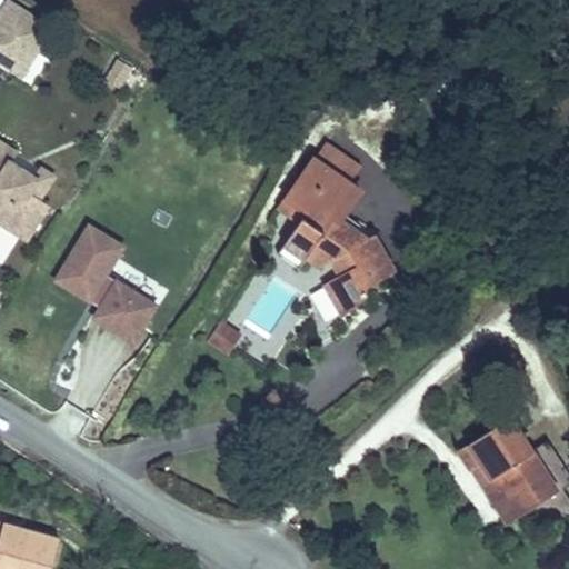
[(0,0),(0,66),(19,78),(53,22),(16,0),(0,0)]
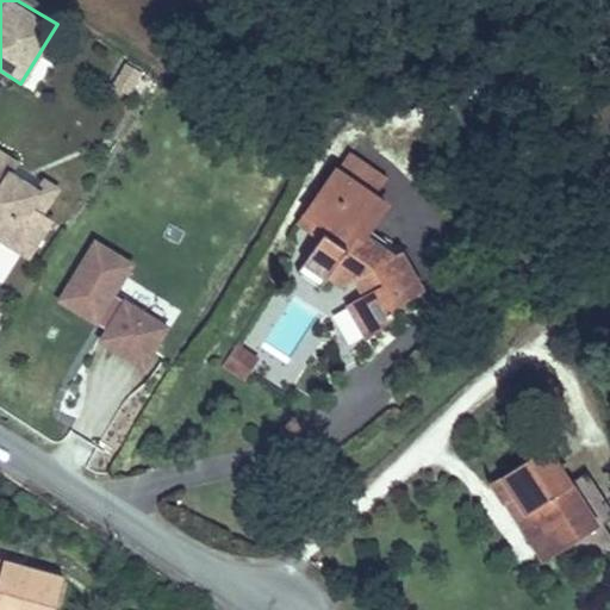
[(20,151),(14,161),(0,185),(0,200),(18,211),(20,206),(30,212),(18,232),(58,256),(81,219),(70,213),(60,207),(68,193),(38,175),(44,166),(20,151)]
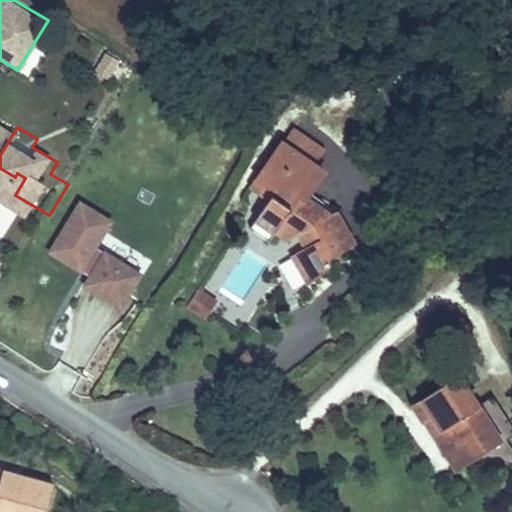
[(0,155),(12,135),(0,128),(0,155)]
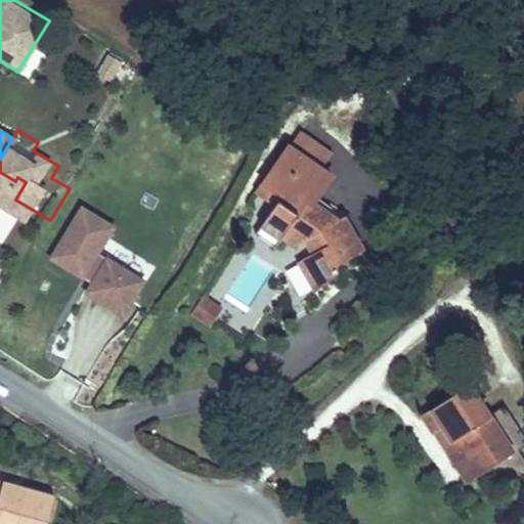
[(73,163),(38,142),(33,150),(58,166),(51,178),(60,183),(73,163)]
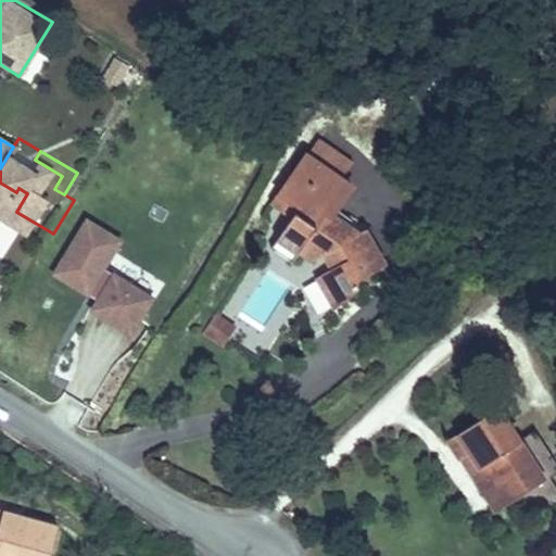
[(362,174),(326,151),(294,199),(313,212),(292,242),(314,255),(323,242),(335,251),(342,244),(356,263),(345,273),(369,301),(388,287),(380,276),(404,258),(389,240),(389,223),(377,226),(355,211),(342,203),(362,174)]
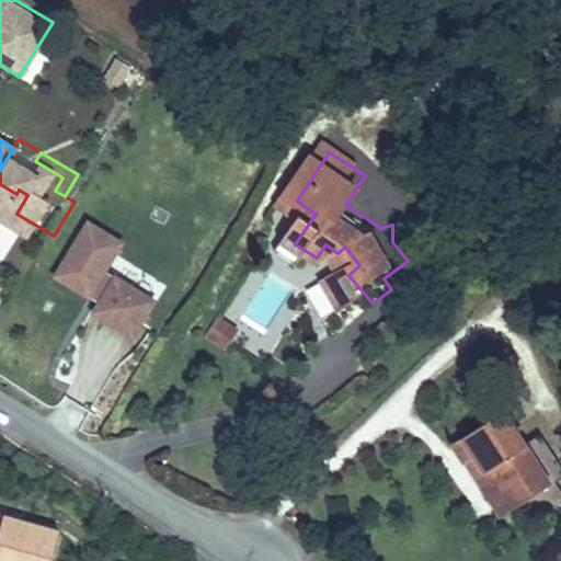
[(377,183),(365,175),(345,205),(358,213),(367,198),(377,183)]
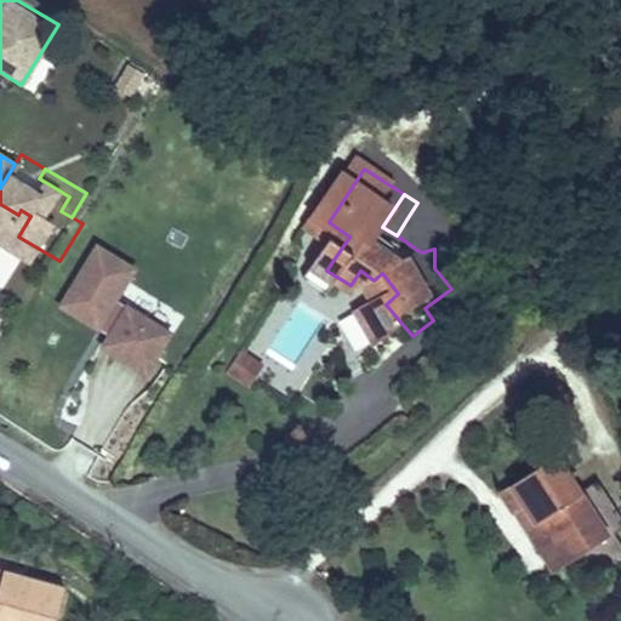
[(18,215),(0,204),(0,211),(13,220),(7,231),(18,237),(30,216),(21,210),(18,215)]
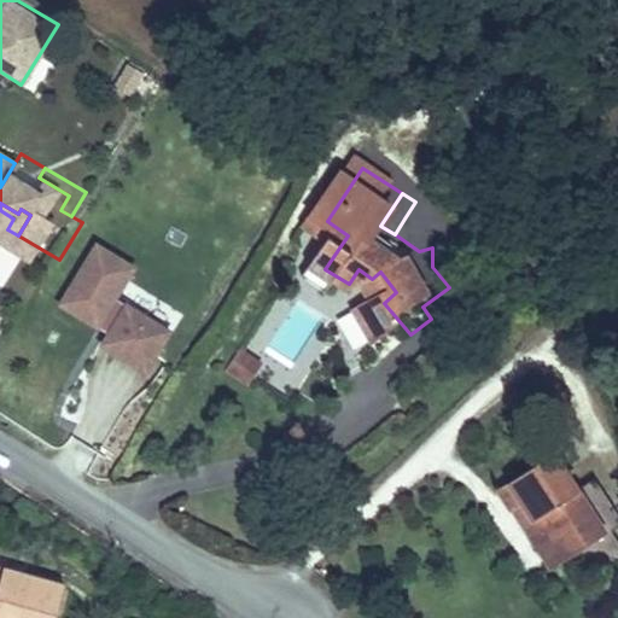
[(88,237),(56,309),(100,328),(133,257),(88,237)]
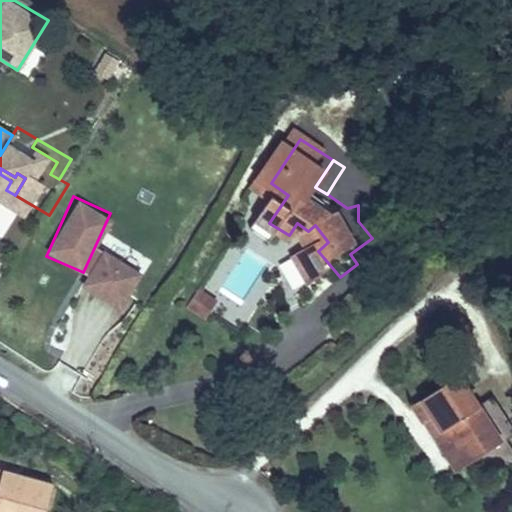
[(98,244),(77,283),(121,307),(142,269),(98,244)]
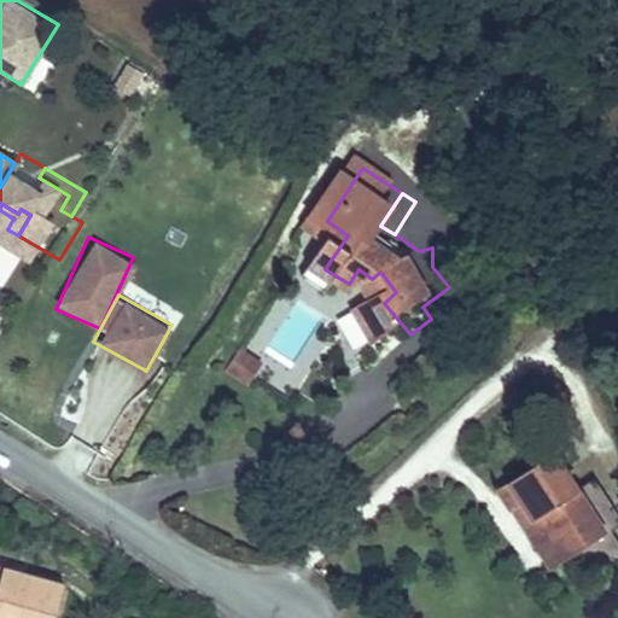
[(251,345),(237,365),(255,379),(270,360),(251,345)]
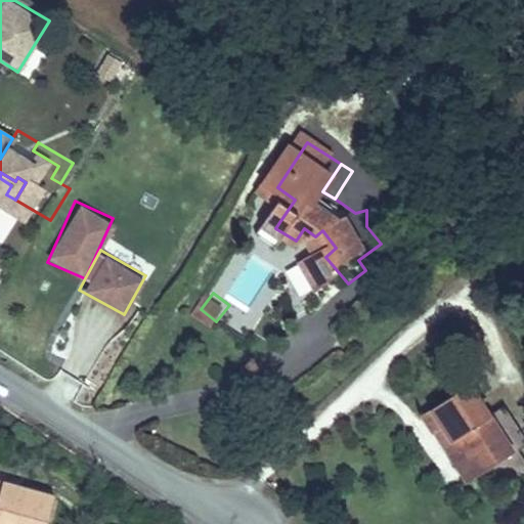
[(441,405),(456,425),(468,418),(492,451),(499,447),(508,459),(516,454),(523,464),(523,421),(511,402),(490,373),(441,405)]
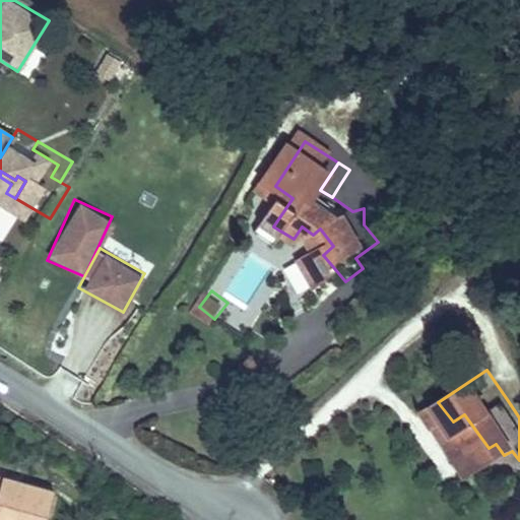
[(519,392),(519,391),(507,399),(519,417),(519,392)]
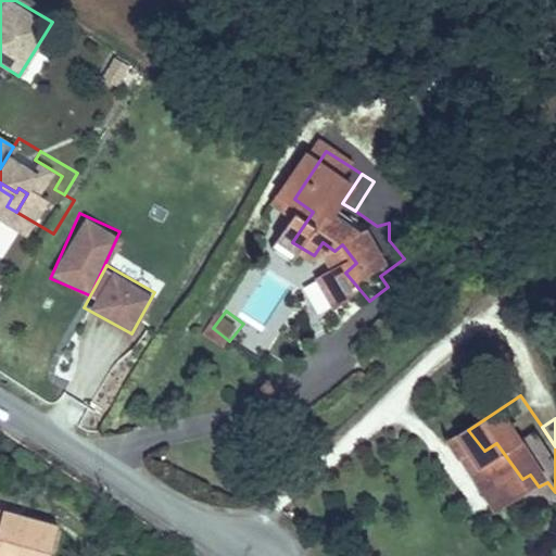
[(496,443),(484,451),(517,501),(539,487),(530,475),(522,479),(496,443)]
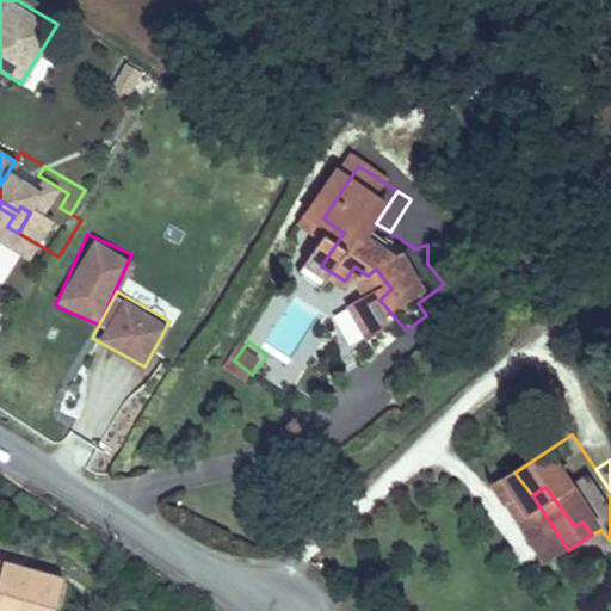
[(0,561),(0,610),(55,610),(65,579),(0,561)]
